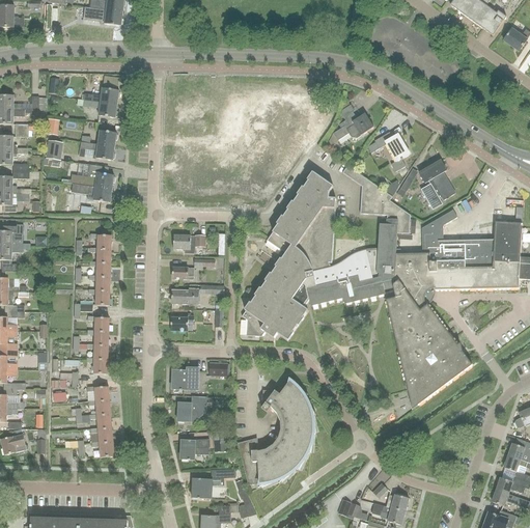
[(121,10),(122,4),(124,4),(124,0),(89,0),(89,5),(121,10)]
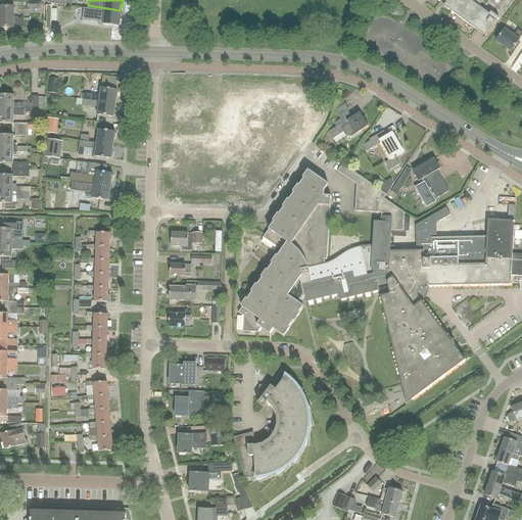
[(444,0),(442,3),(484,34),(497,15),(489,9),(487,11),(477,4),(479,0),(444,0)]
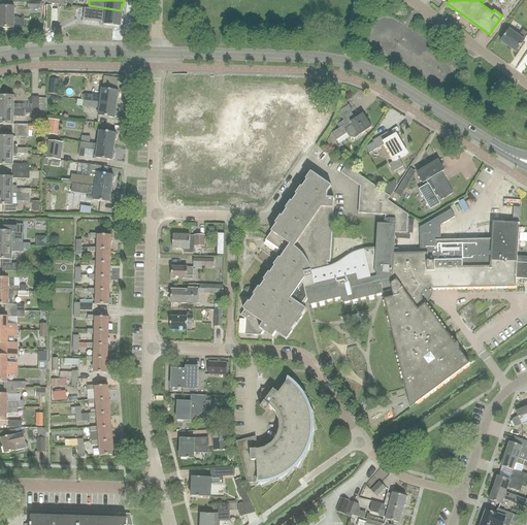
[(23,25),(23,17),(12,15),(13,4),(0,4),(0,25),(12,26),(12,25),(23,25)]
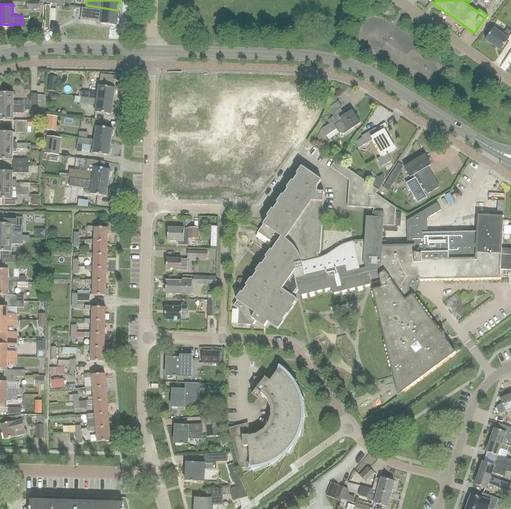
[(81,5),(79,16),(95,18),(95,21),(116,24),(116,22),(117,22),(118,17),(117,17),(117,10),(86,5),(81,5)]
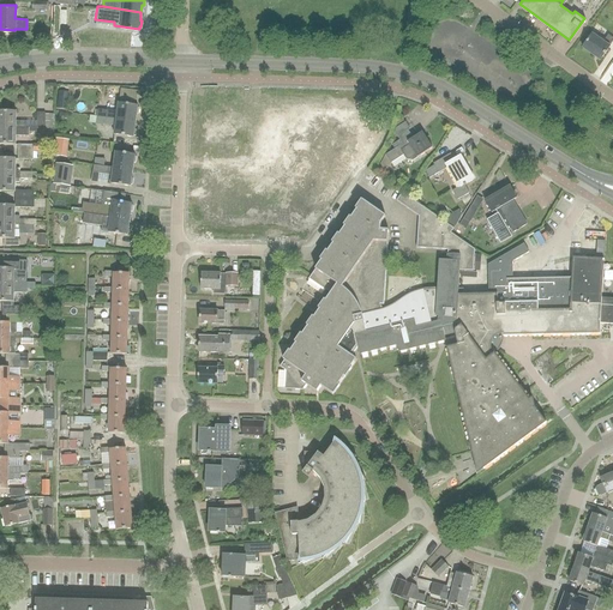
[(607,43),(612,36),(607,32),(602,38),(592,31),(581,44),(599,58),(608,43),(607,43)]
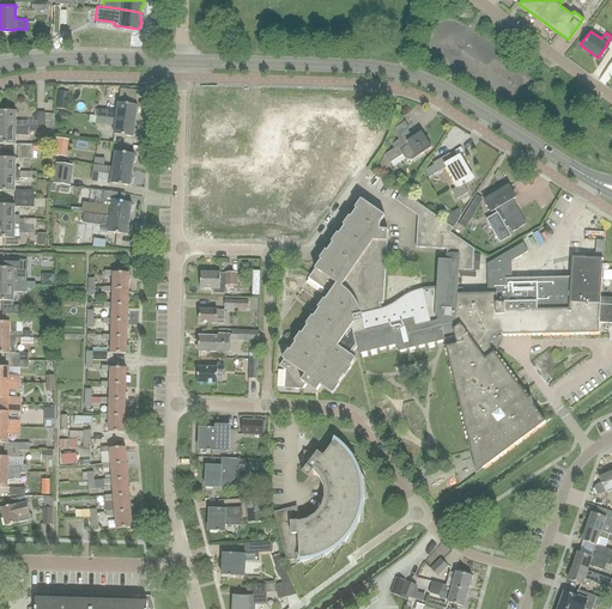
[(67,98),(56,97),(55,105),(66,107),(67,98)]
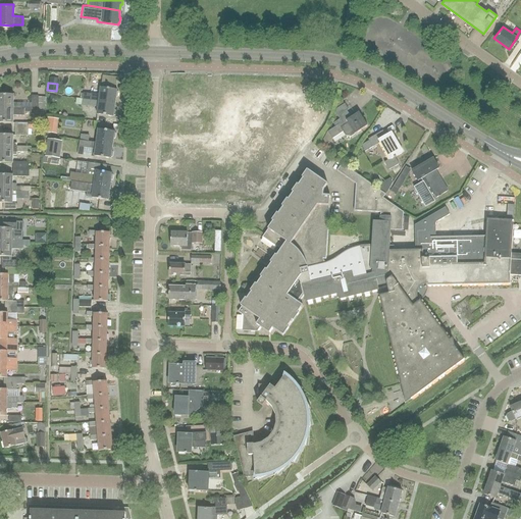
[(99,85),(98,92),(82,90),(81,96),(114,101),(116,88),(99,85)]
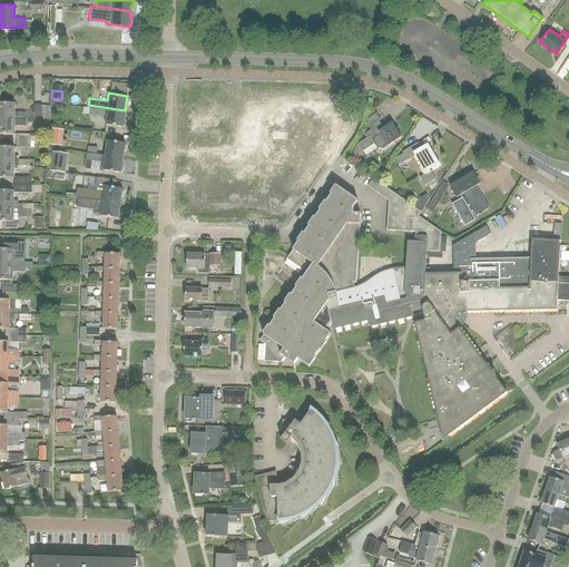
[(32,110),(13,110),(13,101),(0,100),(0,116),(17,116),(17,114),(25,114),(25,119),(26,119),(33,119),(33,117),(49,117),(49,104),(41,103),(41,101),(33,101),(32,110)]
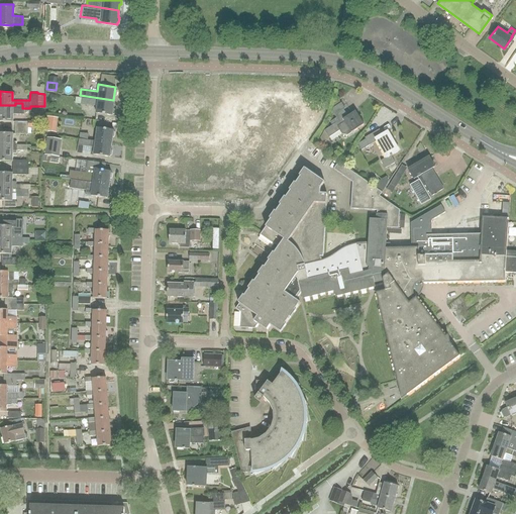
[(111,113),(113,100),(80,95),(79,102),(96,104),(95,111),(111,113)]
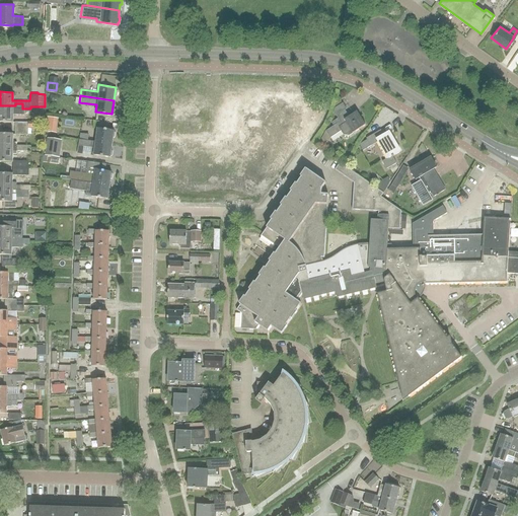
[(348,133),(352,131),(364,123),(355,109),(348,115),(343,107),(345,106),(342,100),(334,106),(331,109),(337,116),(330,120),(333,123),(325,128),(329,135),(340,129),(342,133),(348,133)]
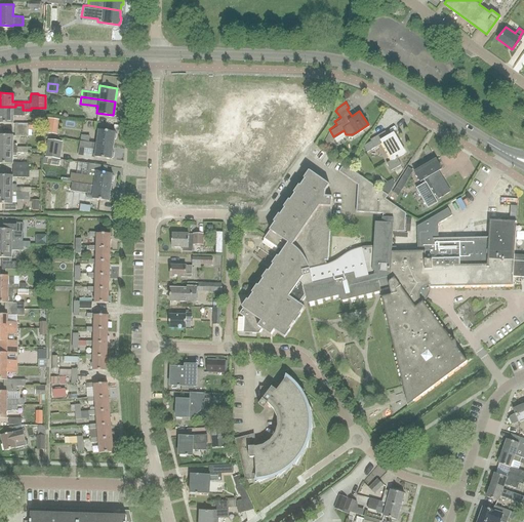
[(0,120),(12,121),(12,114),(24,114),(24,110),(23,110),(23,105),(15,105),(15,107),(0,107),(0,120)]
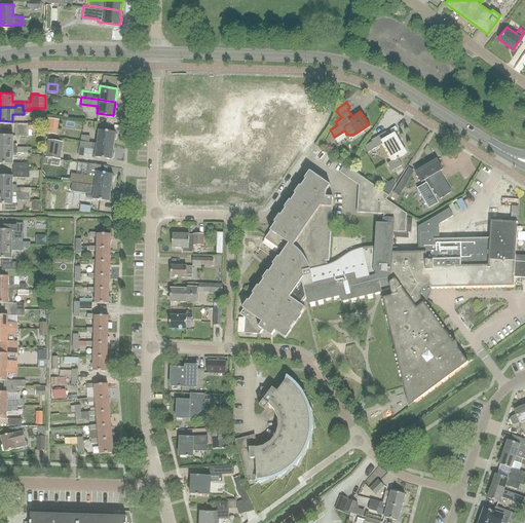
[(49,114),(47,129),(60,131),(62,116),(49,114)]
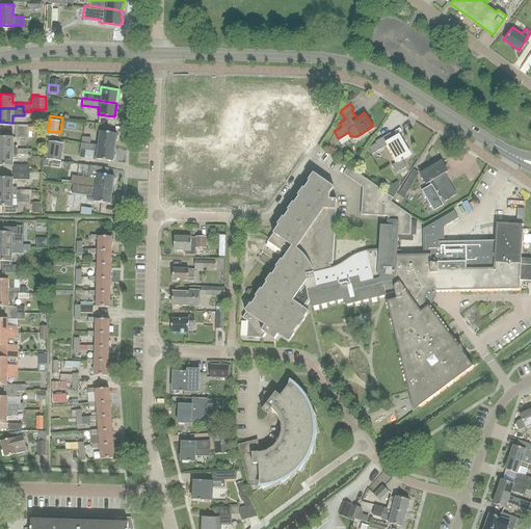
[(98,143),(114,146),(115,132),(100,129),(98,142),(98,143)]
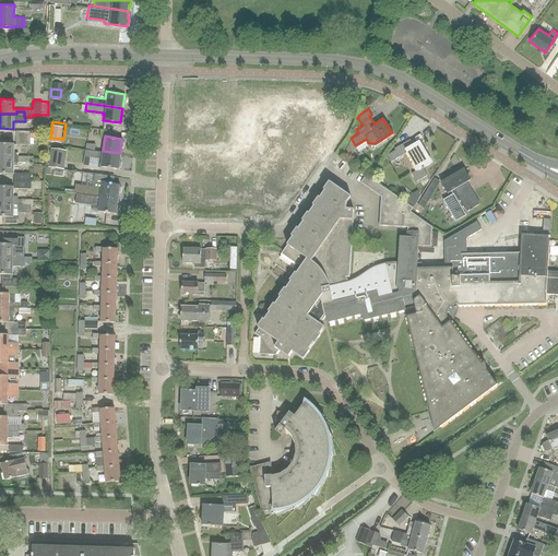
[(405,151),(416,168),(411,172),(415,179),(426,173),(422,166),(430,161),(418,140),(412,143),(408,138),(393,146),(394,149),(386,153),(390,160),(405,151)]
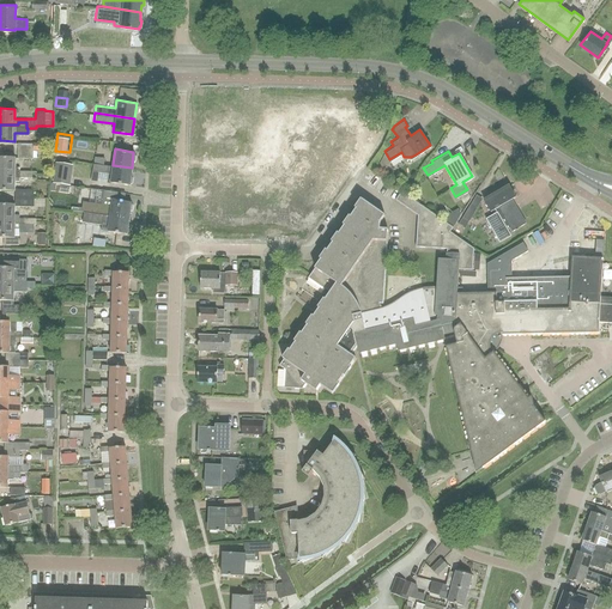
[(18,165),(14,165),(14,156),(0,156),(0,171),(18,172),(18,169),(18,165)]
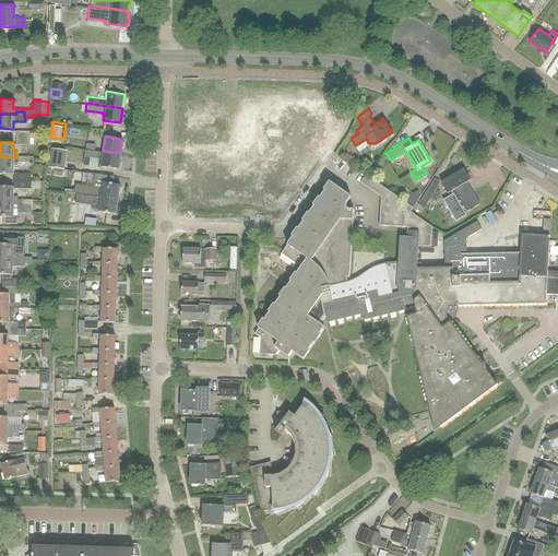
[(48,165),(62,167),(64,149),(50,146),(48,165)]
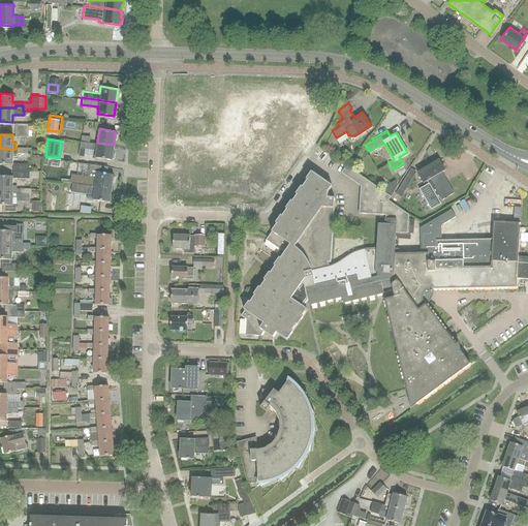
[(79,147),(96,149),(95,155),(112,157),(114,145),(97,143),(97,142),(89,141),(88,142),(80,140),(79,147)]
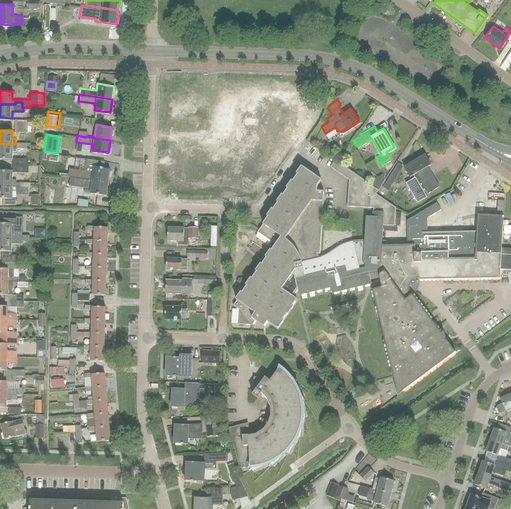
[(22,141),(15,141),(15,144),(0,143),(0,157),(11,157),(11,149),(15,149),(15,147),(22,147),(22,141)]
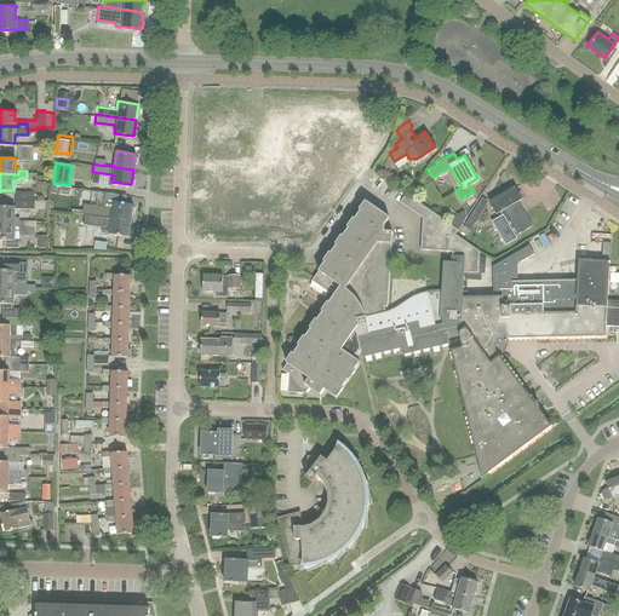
[(513,185),(488,200),(496,212),(496,211),(497,209),(498,211),(499,209),(500,213),(489,219),(504,243),(515,236),(511,230),(515,229),(516,231),(520,229),(521,230),(522,230),(522,229),(529,224),(516,200),(520,197),(513,185)]
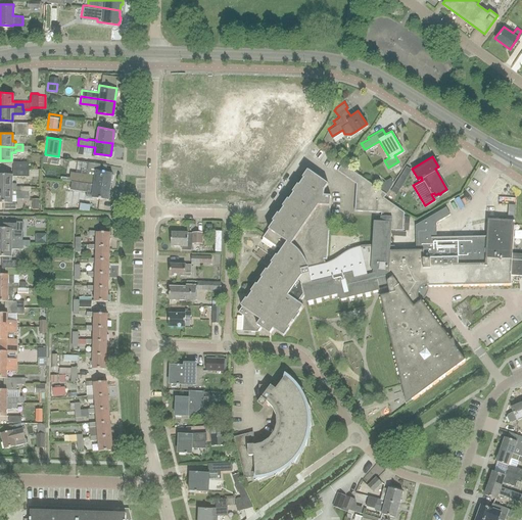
[(485,234),(435,235),(434,221),(448,213),(444,205),(414,223),(415,248),(388,248),(390,228),(401,229),(402,209),(382,195),(385,192),(341,161),(336,169),(354,182),(353,208),(380,210),(379,220),(373,219),(371,243),(369,243),(366,243),(364,244),(361,244),(359,244),(357,245),(351,246),(347,248),(345,250),(343,251),(335,256),(333,258),(331,260),(328,261),(326,261),(324,262),(323,256),(326,256),(329,194),(323,193),(323,188),(327,182),(307,169),(261,236),(280,248),(237,310),(242,314),(241,328),(240,328),(240,329),(257,330),(257,329),(259,326),(269,332),(272,327),(281,333),(302,303),(297,301),(303,293),(304,300),(336,292),(338,298),(378,288),(378,284),(386,282),(388,291),(379,294),(405,403),(464,359),(419,299),(426,284),(509,283),(509,274),(510,272),(521,273),(521,251),(511,251),(513,219),(486,217),(485,234)]
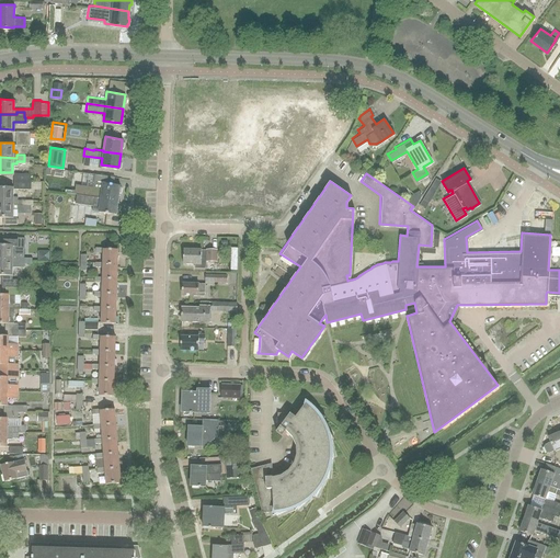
[(71,192),(76,192),(117,198),(118,191),(120,191),(121,185),(120,185),(120,183),(104,181),(102,181),(93,180),(92,184),(75,182),(73,189),(71,188),(71,192)]
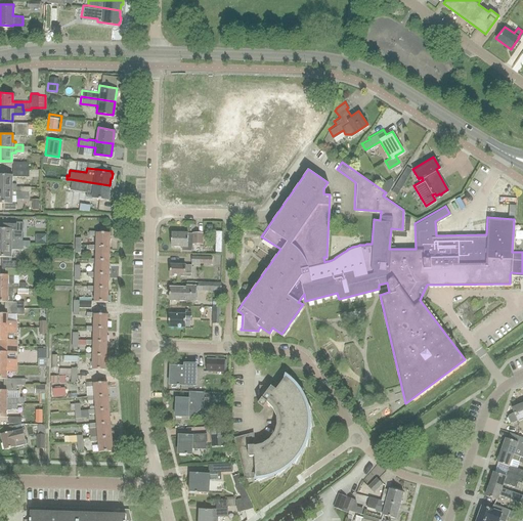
[(0,187),(15,187),(15,185),(15,182),(11,182),(11,173),(0,173),(0,187)]
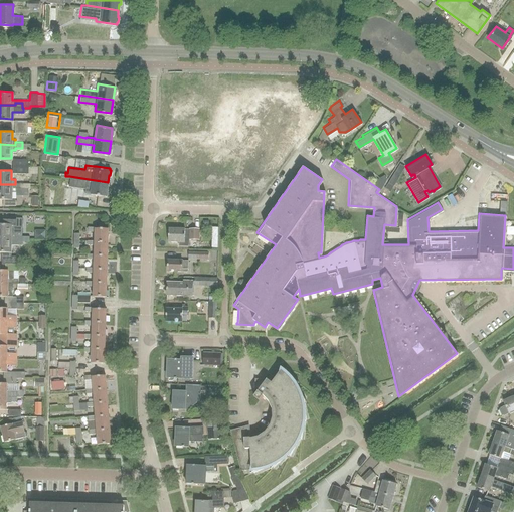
[(393,184),(399,174),(393,170),(387,181),(393,184)]
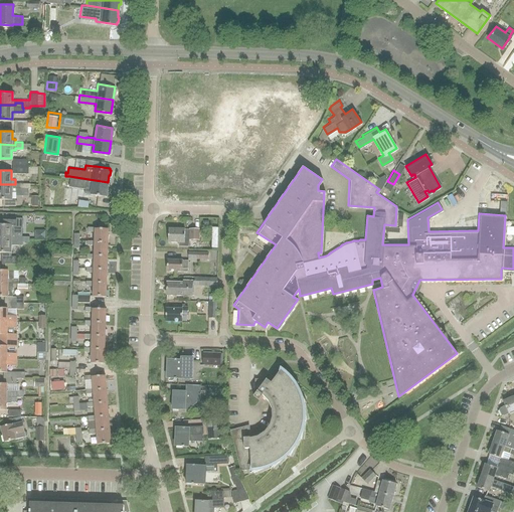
[(108,182),(69,176),(68,185),(86,187),(86,185),(91,186),(90,192),(106,195),(106,193),(108,193),(109,188),(107,188),(108,182)]
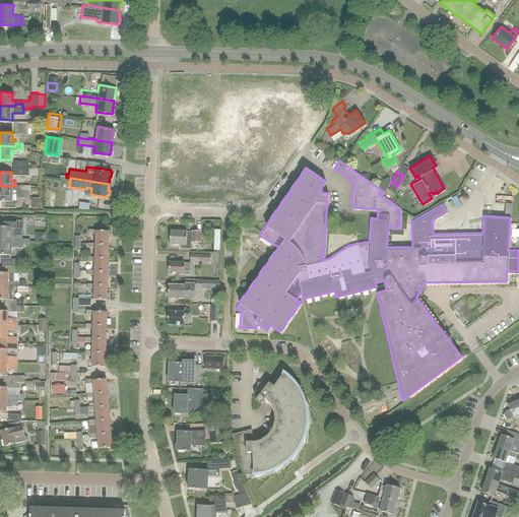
[(0,199),(2,199),(2,205),(15,206),(15,200),(11,200),(11,192),(15,192),(15,189),(21,189),(22,184),(15,184),(15,186),(0,186),(0,199)]
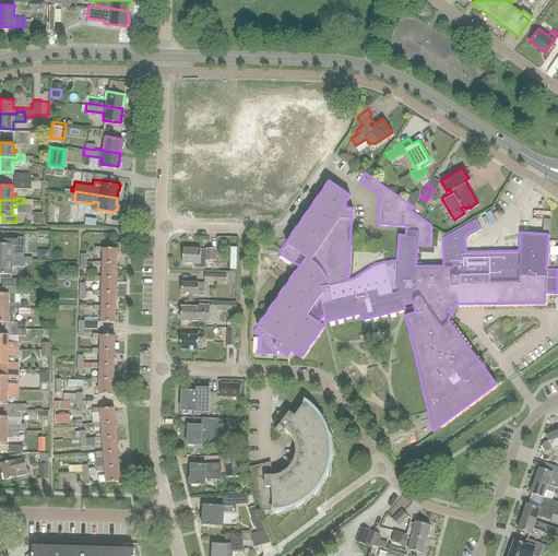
[(546,229),(553,231),(553,213),(532,212),(532,223),(546,223),(546,229)]
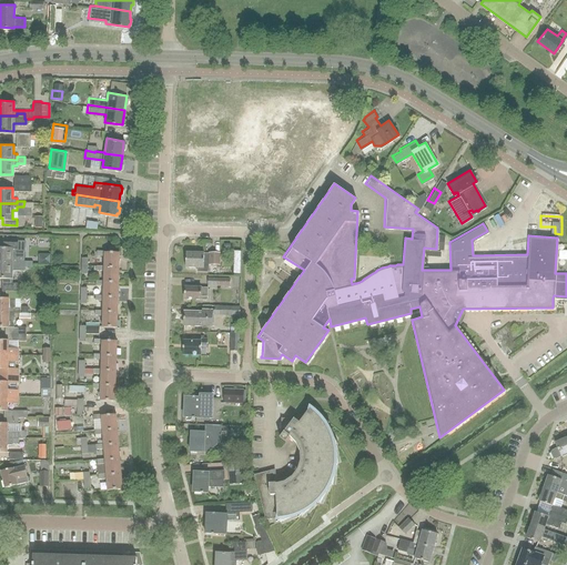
[(11,252),(12,246),(16,246),(16,239),(2,239),(2,246),(0,245),(0,261),(16,262),(17,259),(23,259),(23,253),(11,252)]
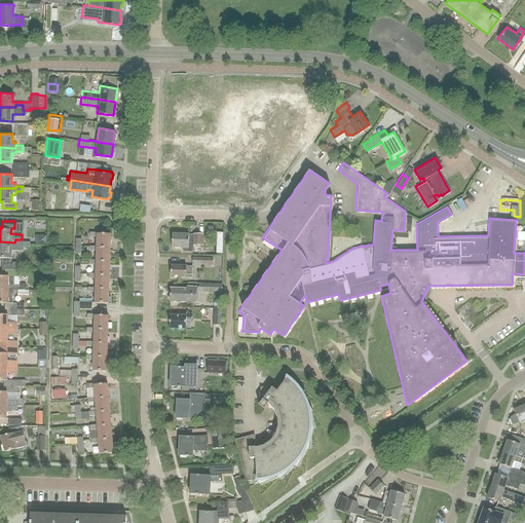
[(96,246),(109,246),(110,232),(96,232),(96,231),(88,230),(88,234),(97,235),(96,245),(96,246)]
